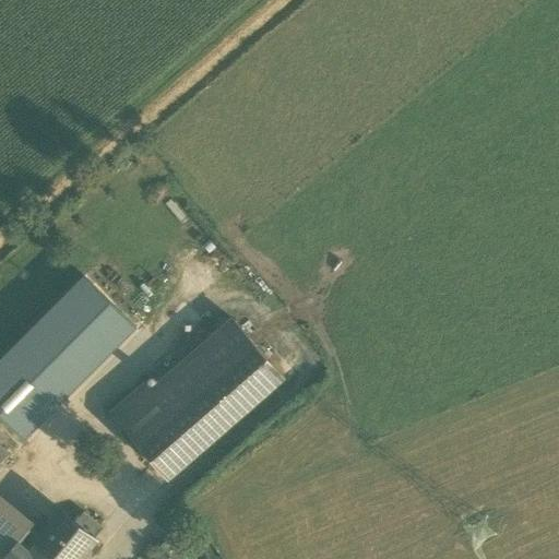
[(85,275),(11,351),(50,389),(12,427),(25,439),(137,326),(85,275)]
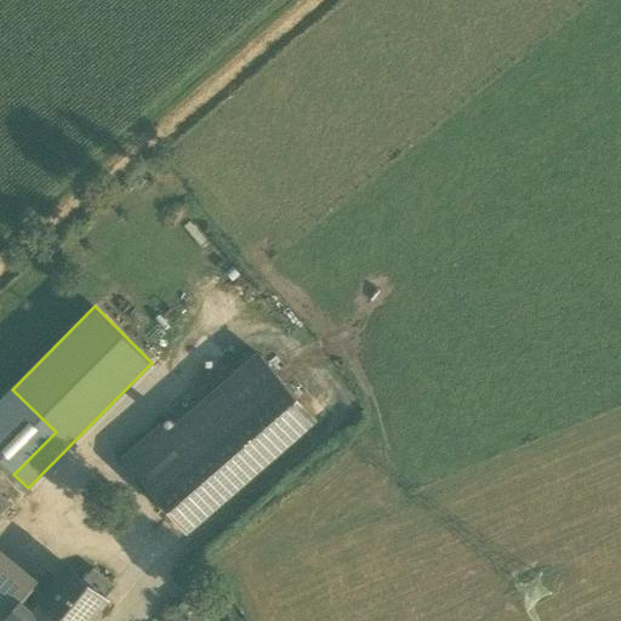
[(125,459),(189,533),(317,421),(260,354),(169,433),(163,426),(125,459)]
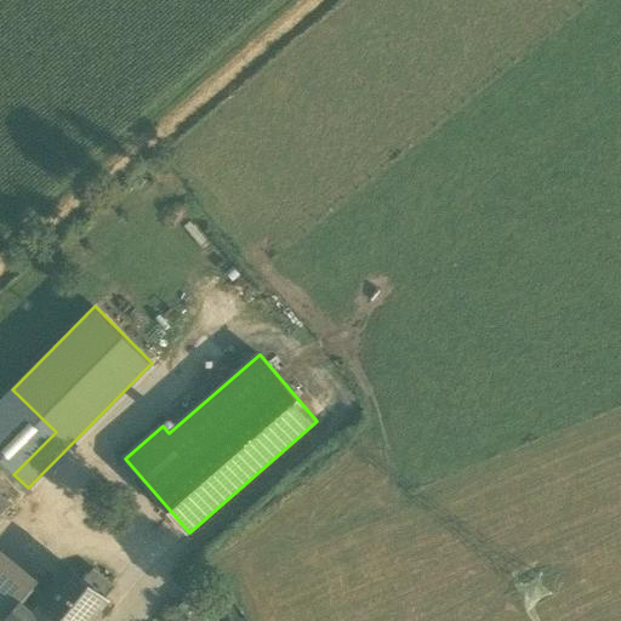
[(12,389),(0,400),(0,460),(13,474),(56,432),(12,389)]
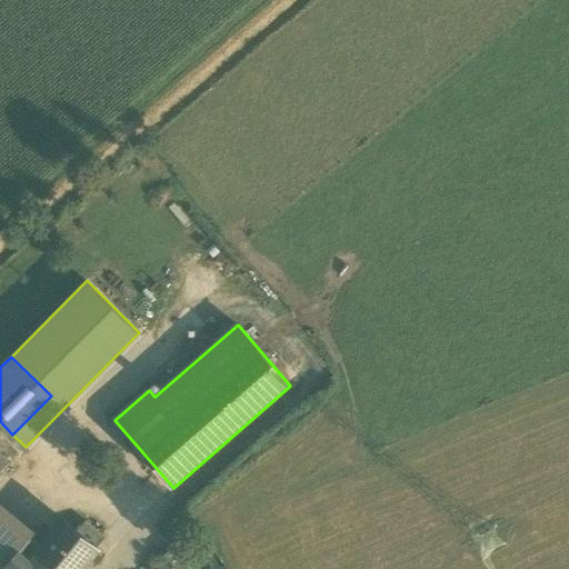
[(0,472),(10,462),(0,452),(0,472)]
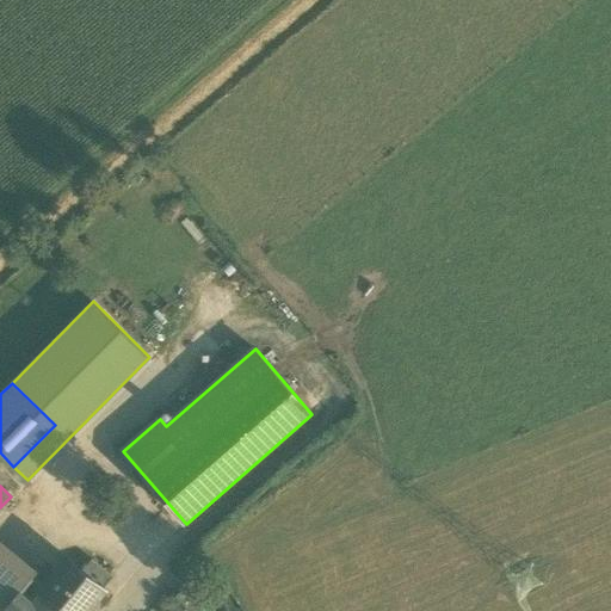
[(0,610),(2,610),(28,581),(0,559),(0,610)]
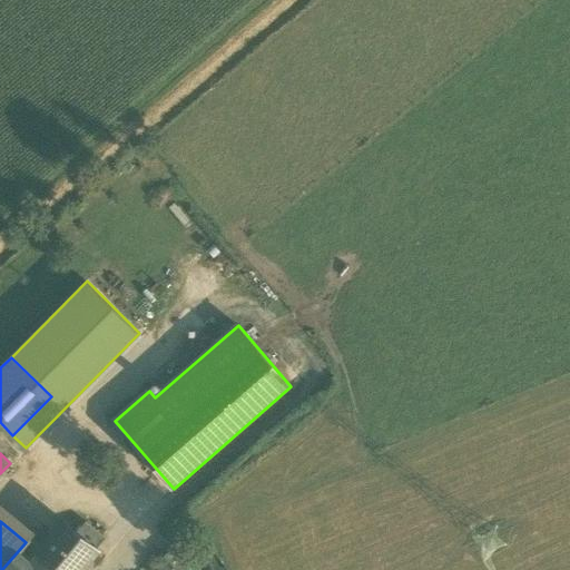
[(58,569),(82,569),(99,551),(96,549),(77,533),(65,523),(42,549),(39,552),(38,553),(41,556),(58,569)]
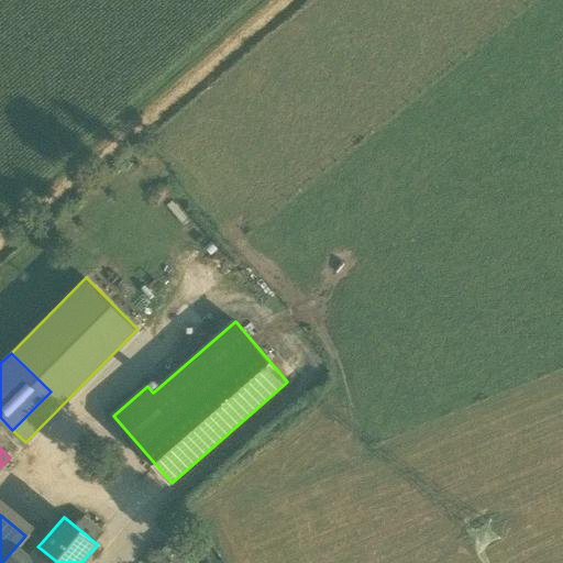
[(76,527),(95,542),(103,533),(84,517),(76,527)]
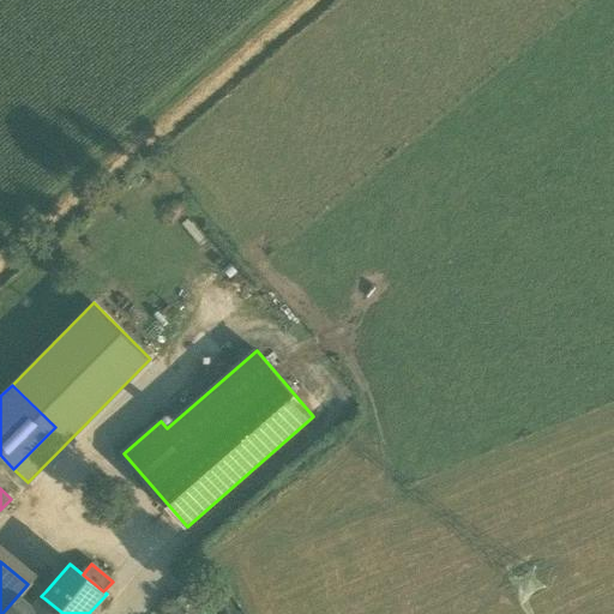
[(20,597),(30,585),(34,582),(31,579),(28,584),(2,613),(62,613),(44,599),(35,609),(20,597)]
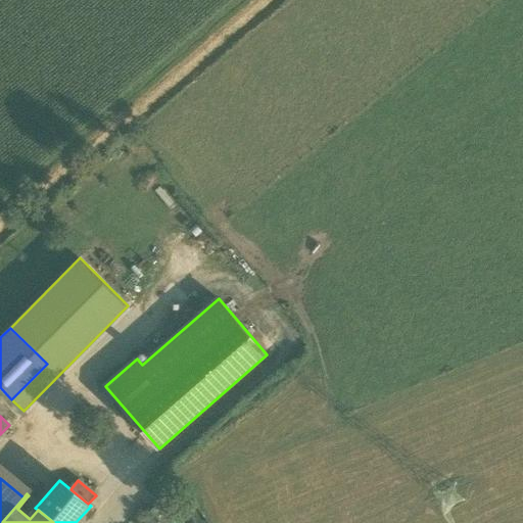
[(36,507),(26,498),(17,509),(30,519),(38,510),(35,508),(36,507)]
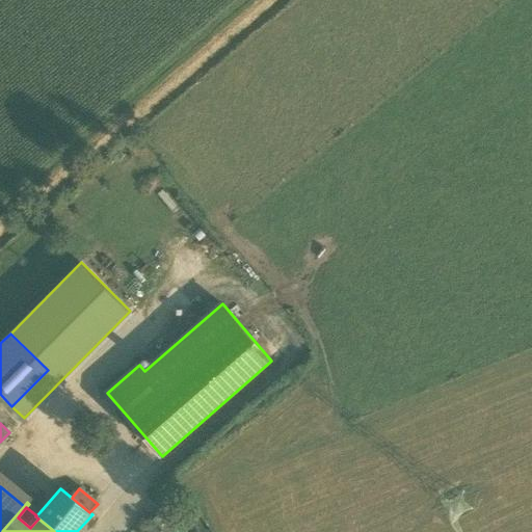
[(152,521),(163,531),(173,531),(177,528),(160,512),(152,521)]
